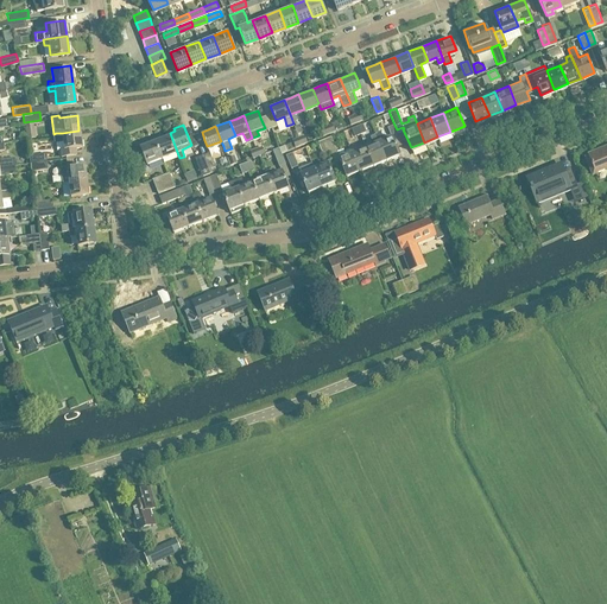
[(384,137),(380,128),(374,131),(375,132),(386,158),(399,152),(392,133),(384,137)]
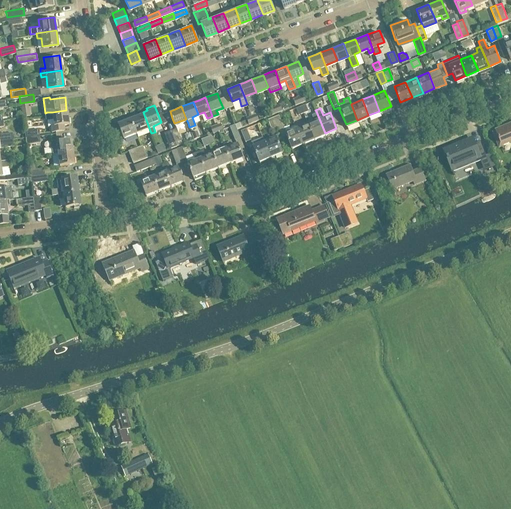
[(47,112),(45,113),(44,113),(45,118),(52,117),(53,124),(49,125),(50,130),(64,129),(63,123),(68,122),(66,110),(52,112),(47,112)]
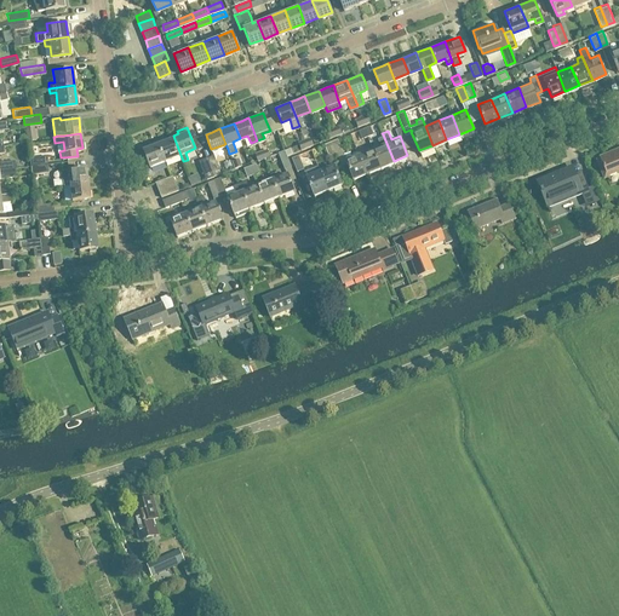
[(394,161),(383,134),(378,137),(380,144),(372,148),(380,167),(394,161)]
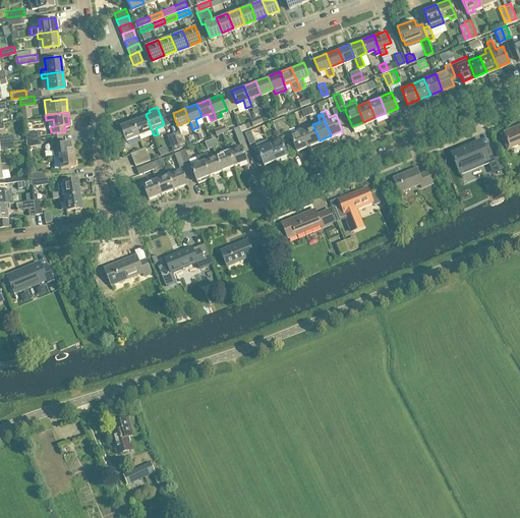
[(132,119),(138,134),(151,130),(153,136),(154,135),(146,114),(132,119)]
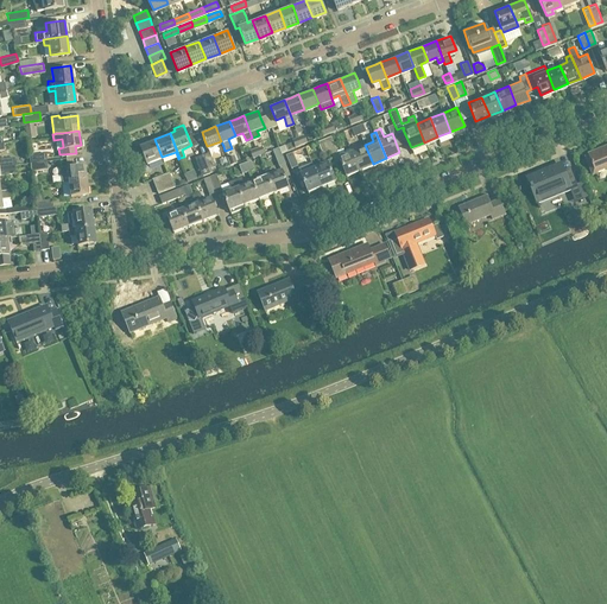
[(330,134),(324,137),(329,150),(336,147),(330,134)]
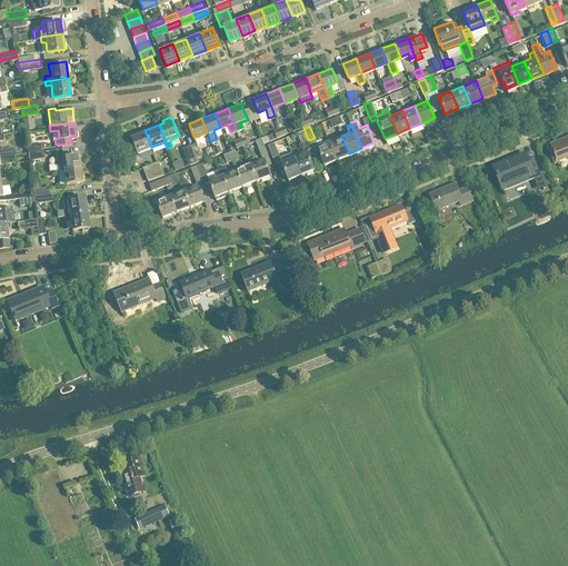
[(302,144),(308,140),(304,128),(297,130),(302,144)]
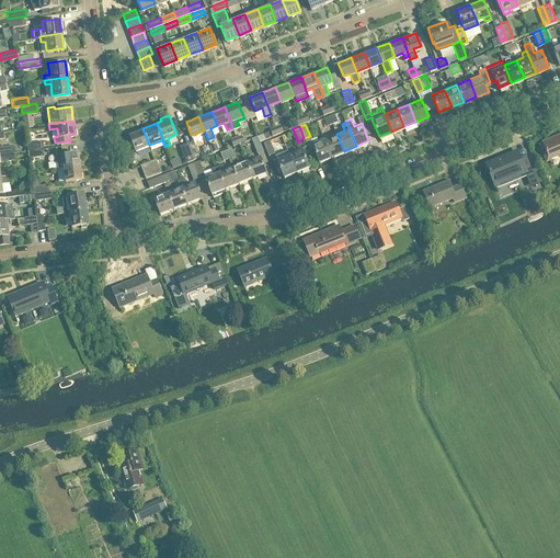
[(149,145),(143,128),(136,131),(129,134),(136,150),(149,145)]
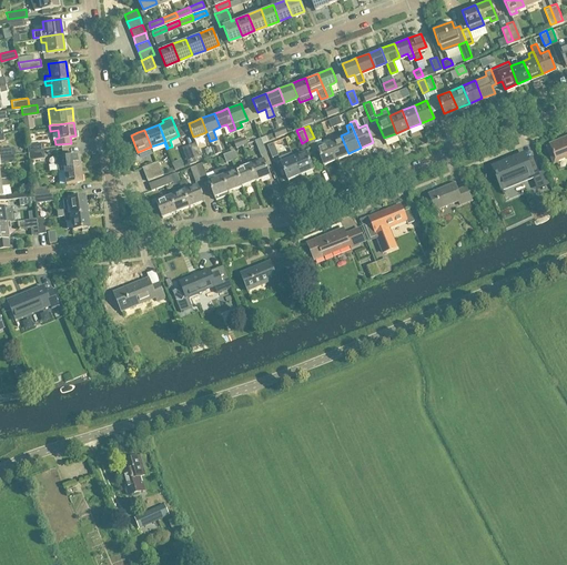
[(566,133),(548,141),(549,142),(545,143),(553,161),(556,159),(556,157),(564,153),(565,155),(566,154),(566,133)]
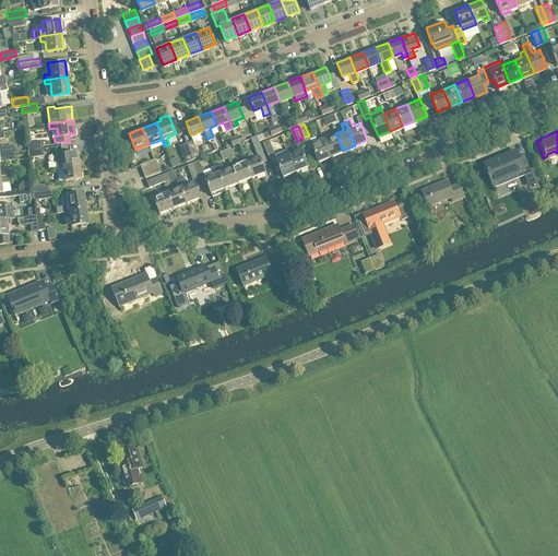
[(323,138),(331,155),(343,151),(335,133),(323,138)]
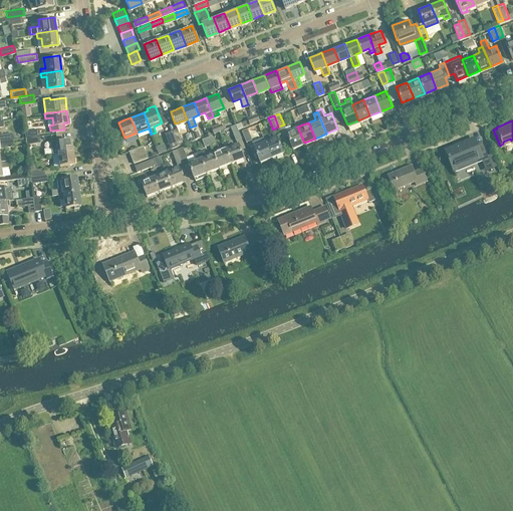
[(230,125),(235,139),(241,137),(235,123),(230,125)]
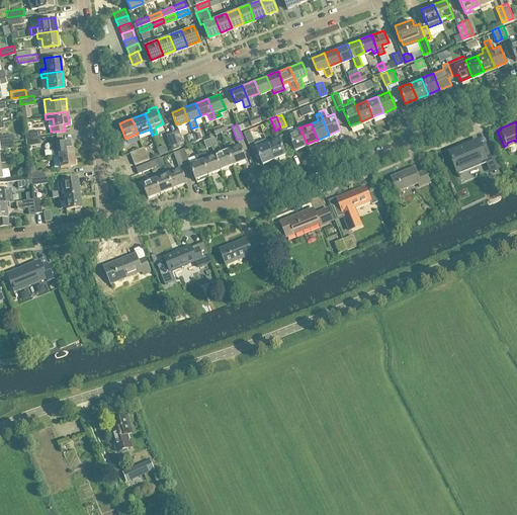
[(294,130),(288,133),(294,149),(307,144),(299,127),(298,124),(293,126),(294,130)]
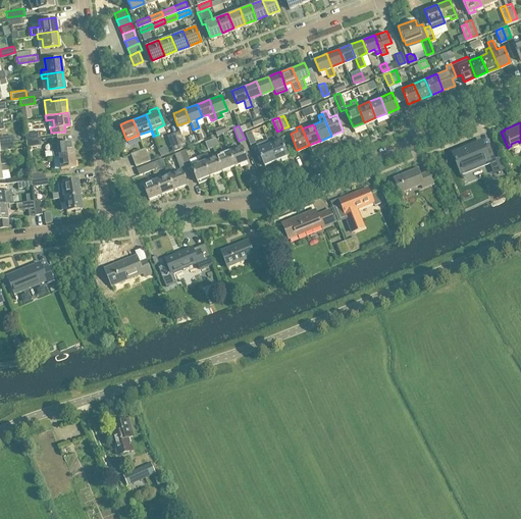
[(255,141),(251,128),(245,132),(250,143),(255,141)]
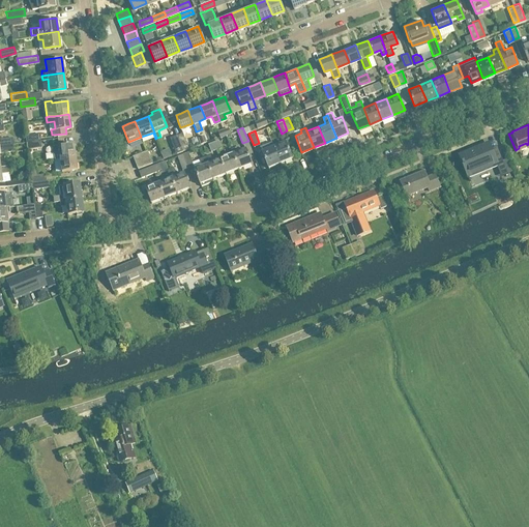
[(25,138),(25,141),(39,139),(38,132),(24,134),(25,138)]
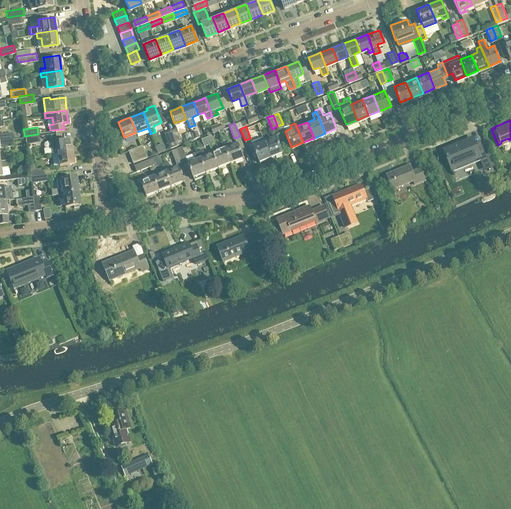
[(176,127),(170,129),(176,144),(181,142),(176,127)]
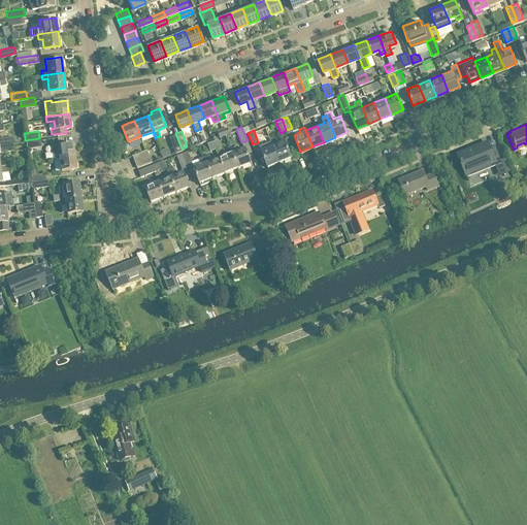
[(182,149),(175,133),(169,135),(175,151),(182,149)]
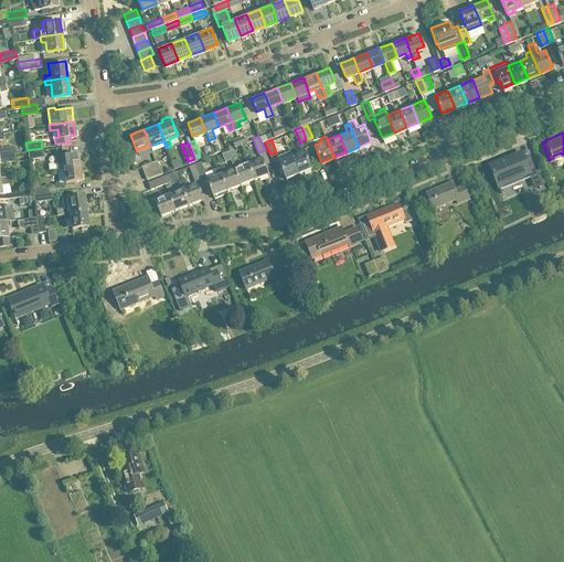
[(0,154),(13,151),(12,144),(3,145),(0,145),(0,154)]
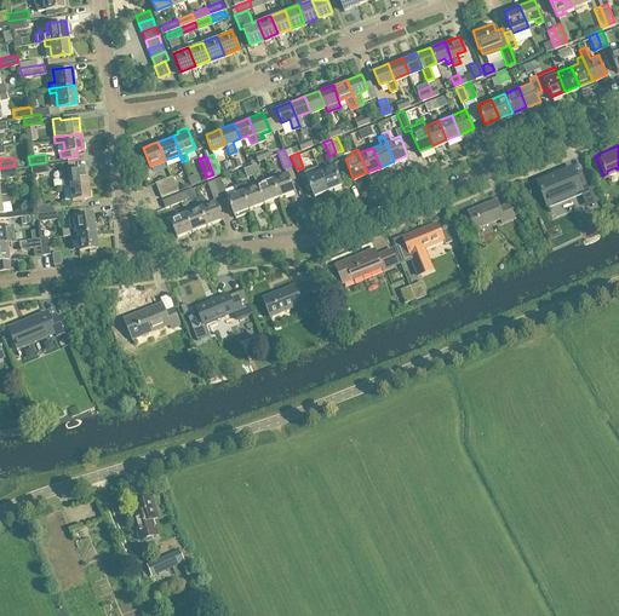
[(47,170),(46,162),(29,165),(30,172),(47,170)]
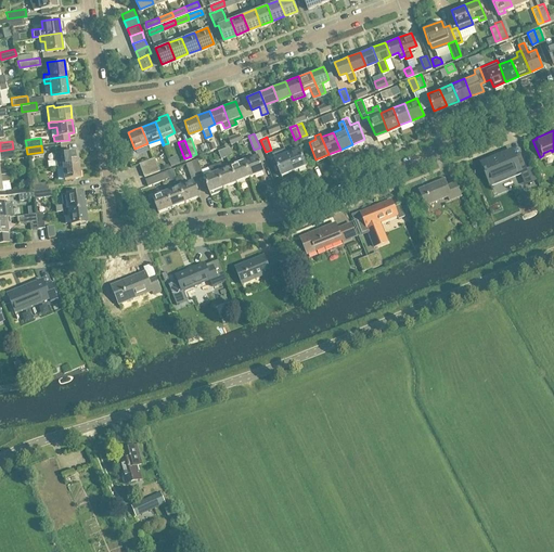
[(306,164),(298,146),(286,152),(293,168),(306,164)]
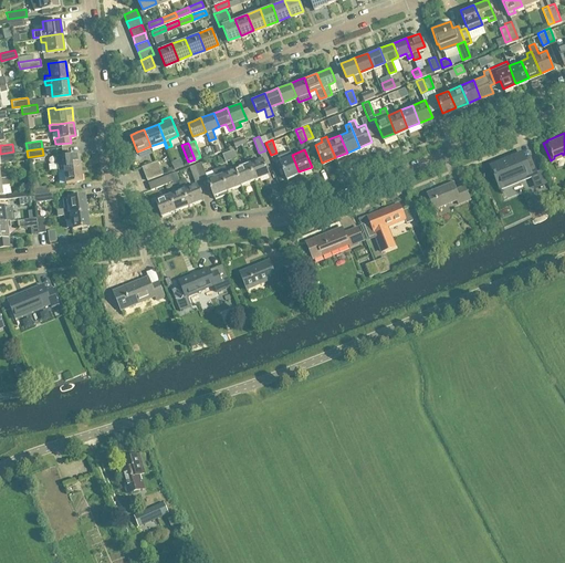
[(14,159),(13,152),(0,154),(0,162),(14,159)]
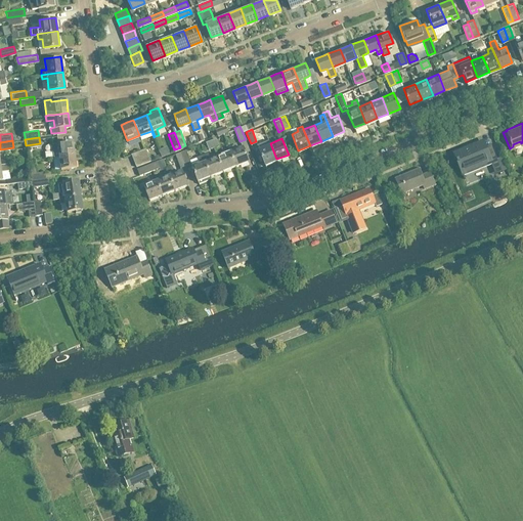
[(72,140),(51,143),(53,156),(58,155),(74,153),(72,140)]
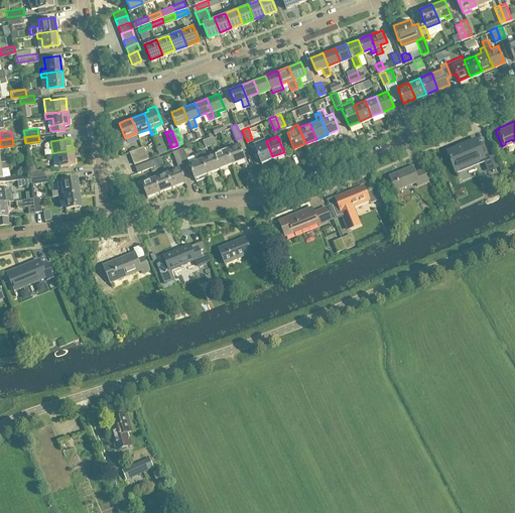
[(494,166),(483,140),(477,143),(475,138),(449,148),(447,149),(451,155),(449,156),(457,173),(458,173),(456,168),(483,157),(487,169),(494,166)]
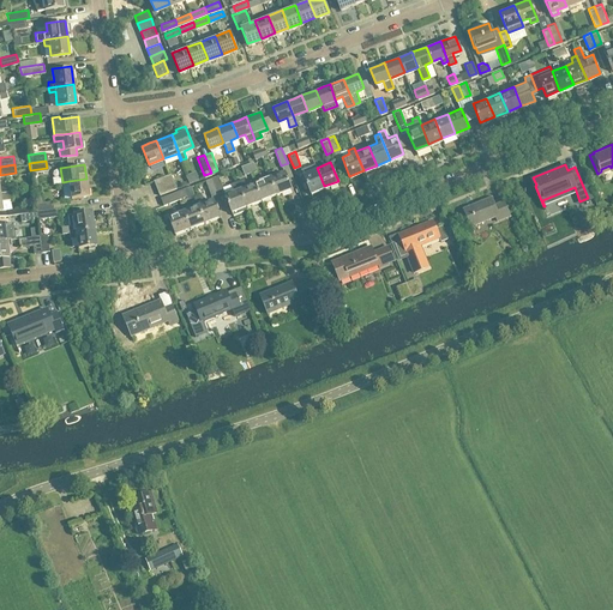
[(292,188),(284,169),(275,173),(274,168),(266,170),(269,175),(276,194),(292,188)]
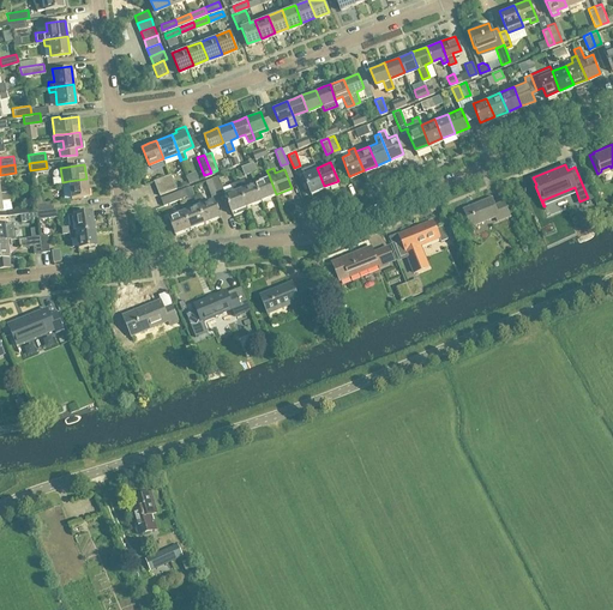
[(324,186),(317,168),(302,173),(311,192),(324,186)]
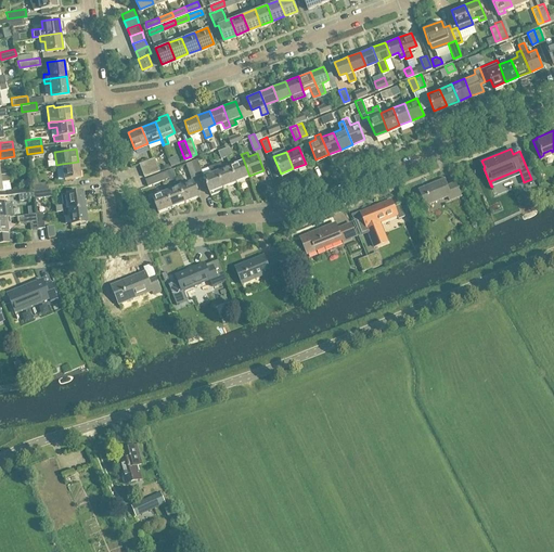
[(139,162),(141,168),(156,162),(154,155),(139,162)]
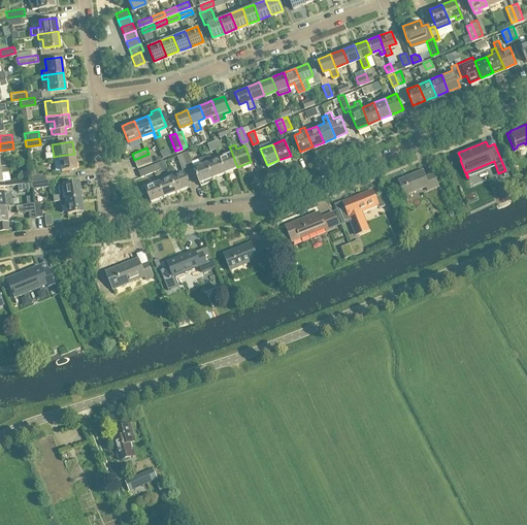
[(187,150),(182,152),(187,165),(192,163),(187,150)]
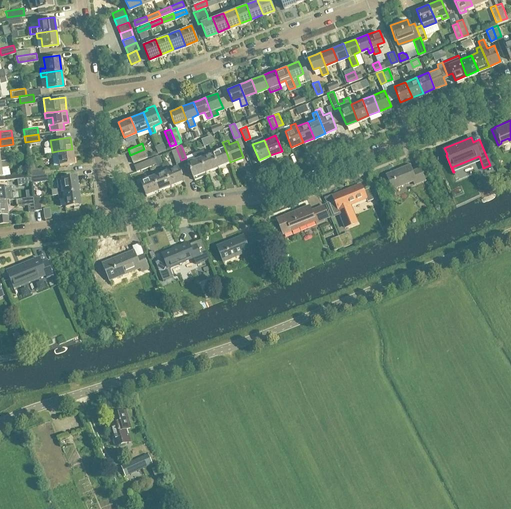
[(230,162),(224,146),(212,151),(218,166),(230,162)]
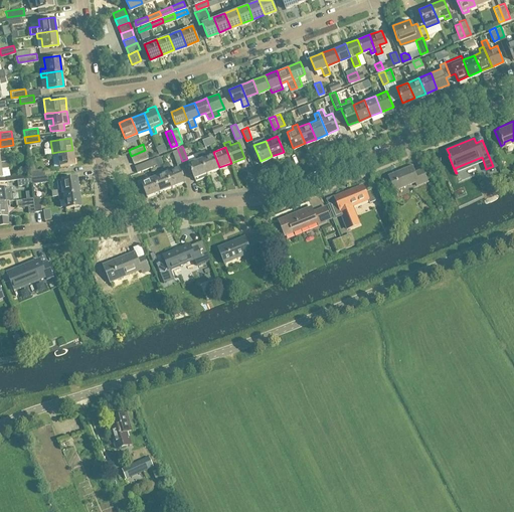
[(177,163),(182,161),(177,148),(172,150),(177,163)]
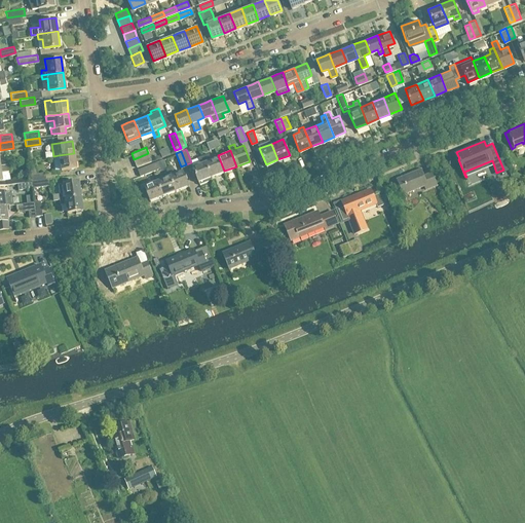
[(224,171),(218,155),(211,158),(208,152),(202,154),(212,176),(224,171)]
